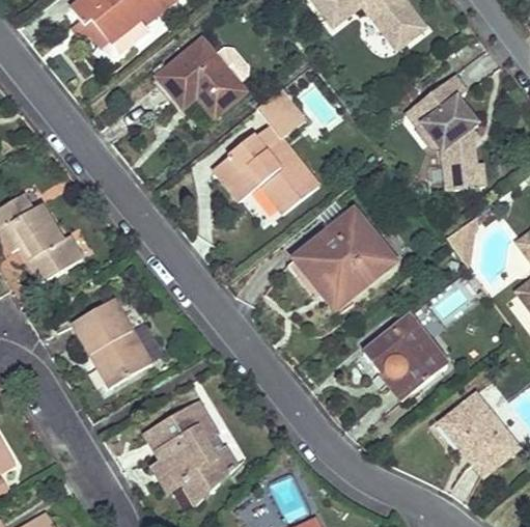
[(80,0),(71,8),(81,20),(83,24),(81,26),(88,35),(91,33),(98,27),(109,42),(139,17),(144,22),(171,0),(80,0)]
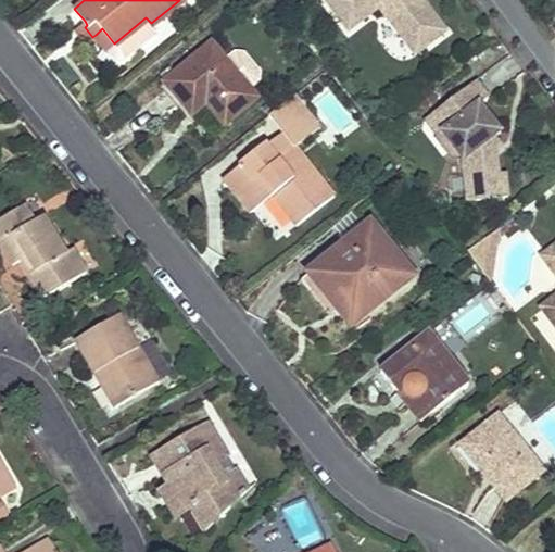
[(333,0),(347,19),(374,0),(380,0),(401,28),(414,20),(426,36),(444,23),(427,0),(333,0)]
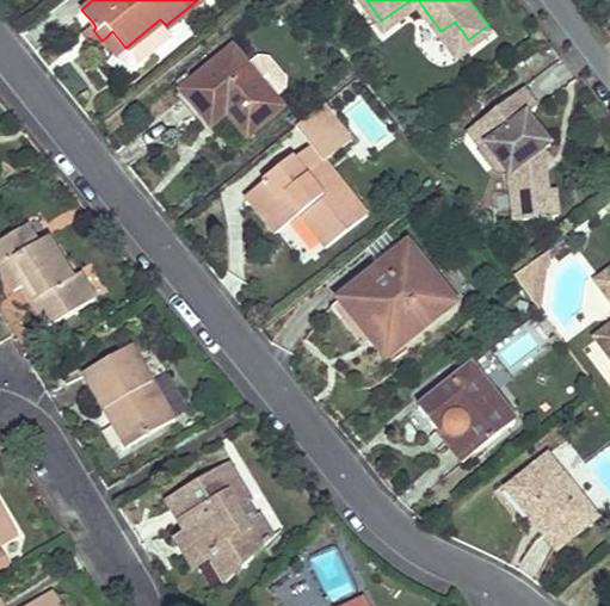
[(454,50),(468,39),(455,22),(441,31),(454,50)]
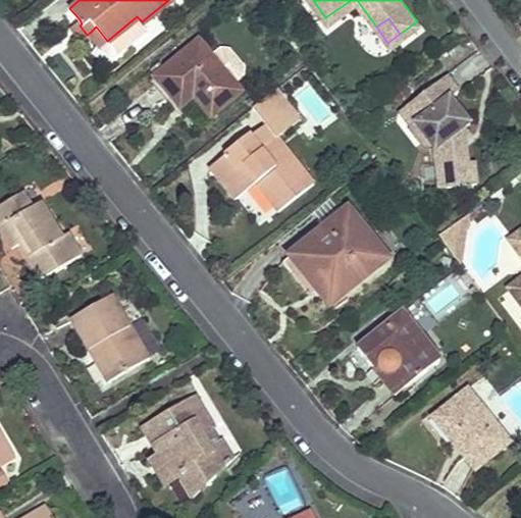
[(80,19),(70,27),(81,40),(87,35),(80,26),(82,23),(80,19)]
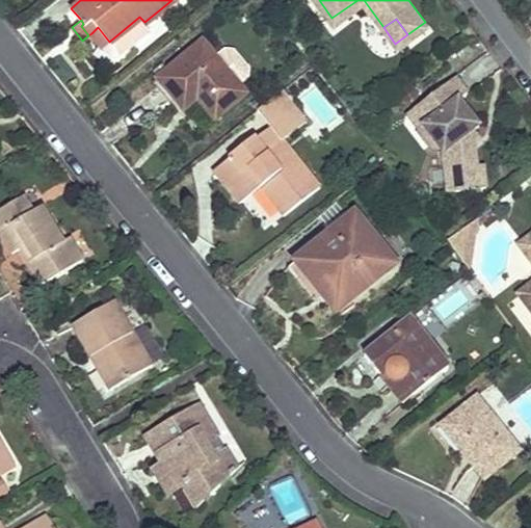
[(103,47),(109,42),(98,27),(91,33),(103,47)]
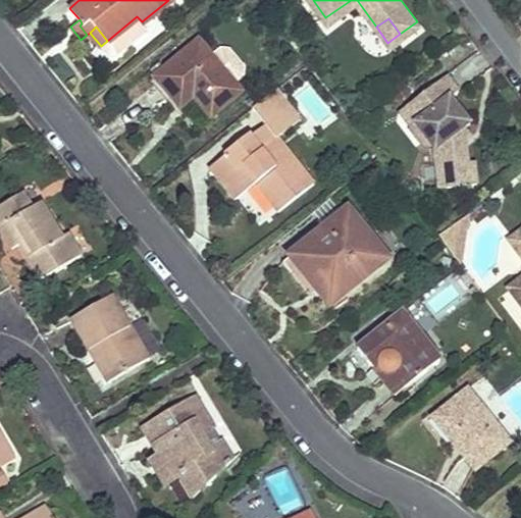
[(233,78),(246,66),(223,41),(212,51),(197,34),(147,76),(177,110),(190,100),(208,120),(244,89),(233,78)]
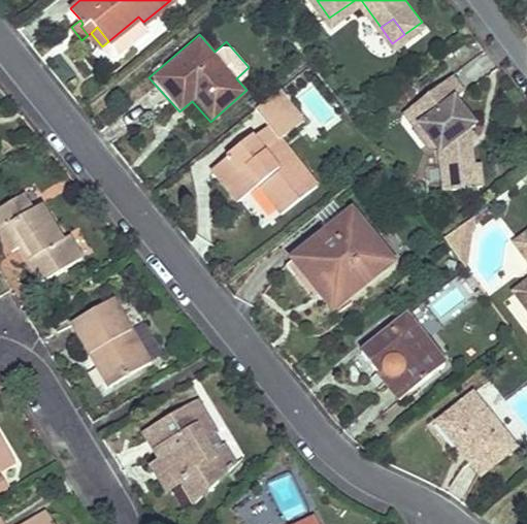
[(462,87),(450,71),(402,107),(414,123),(418,120),(432,138),(437,145),(442,186),(480,182),(478,159),(471,159),(470,143),(464,144),(462,129),(468,125),(474,120),(454,94),(462,87)]
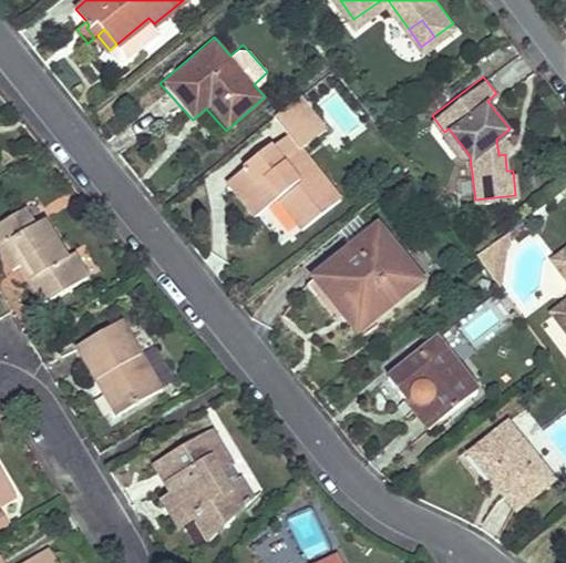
[(289,133),(316,112),(299,92),(274,113),(289,133)]
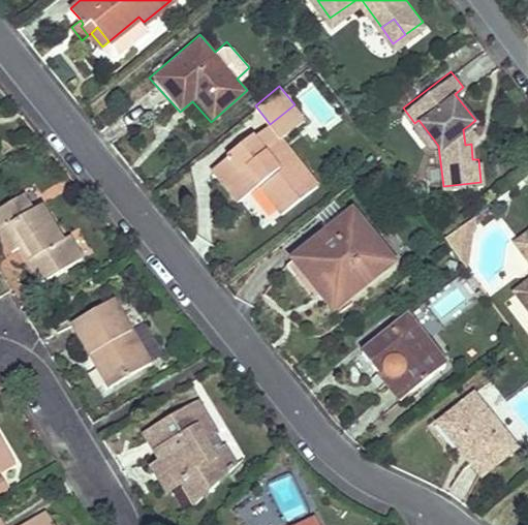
[(433,139),(418,120),(414,123),(429,142),(433,139)]
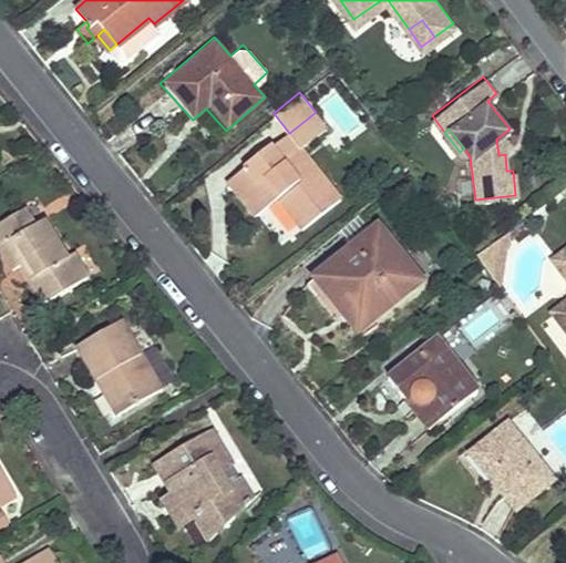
[(283,157),(298,144),(289,133),(273,146),(283,157)]
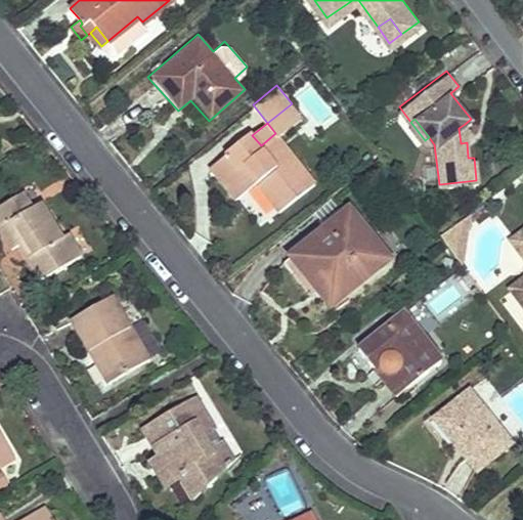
[(315,180),(277,132),(275,133),(261,145),(252,135),(251,133),(210,166),(235,199),(256,182),(278,210),(315,180)]
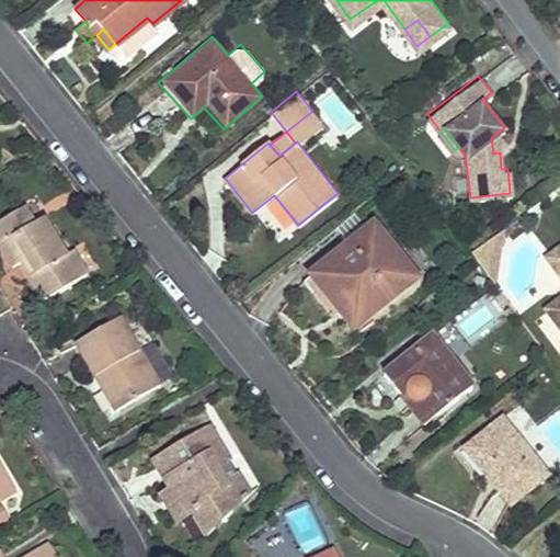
[(24,203),(1,217),(11,232),(0,238),(0,243),(13,264),(21,259),(44,296),(89,270),(75,247),(68,250),(43,213),(34,218),(24,203)]
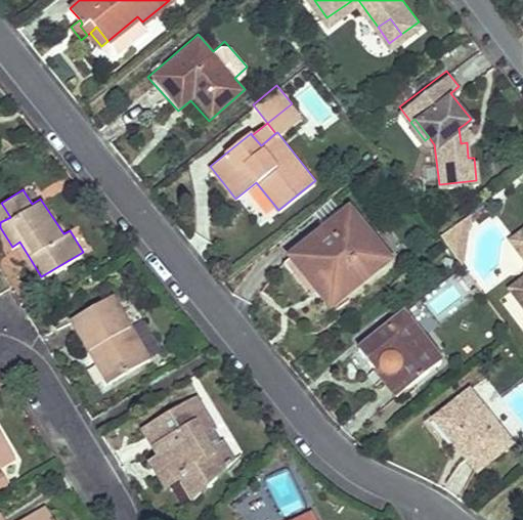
[(1,203),(0,203),(0,222),(10,217),(1,203)]
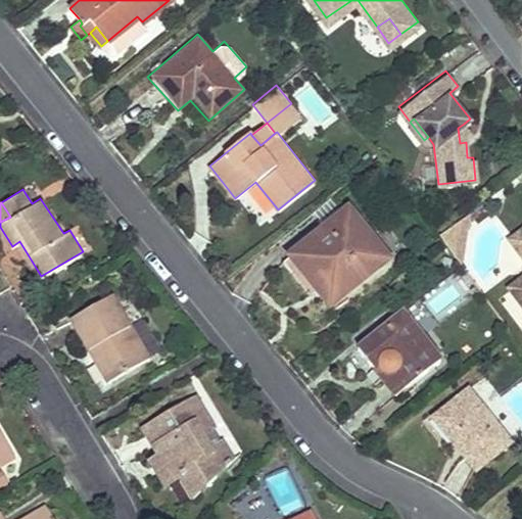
[(339,293),(387,255),(347,208),(291,252),(311,278),(319,270),(339,293)]
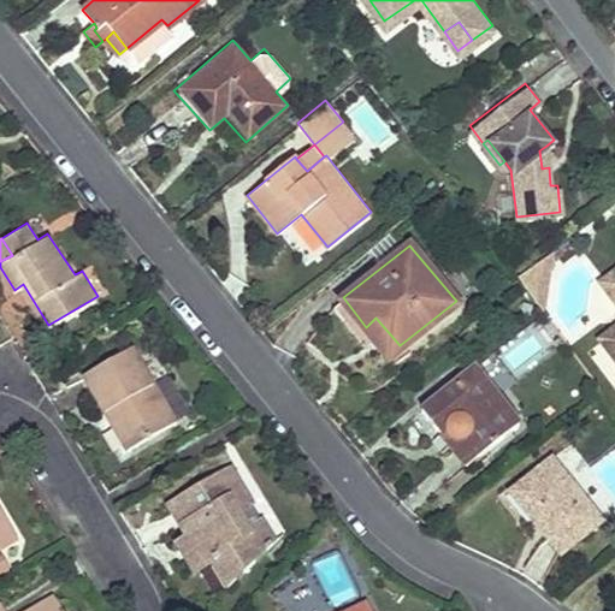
[(614,266),(602,277),(614,294),(614,321),(614,324),(614,325),(614,266)]
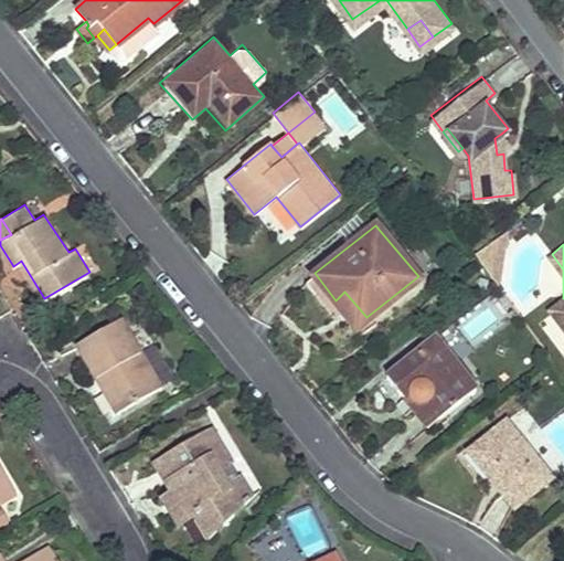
[(563,324),(563,298),(563,297),(550,306),(563,324)]
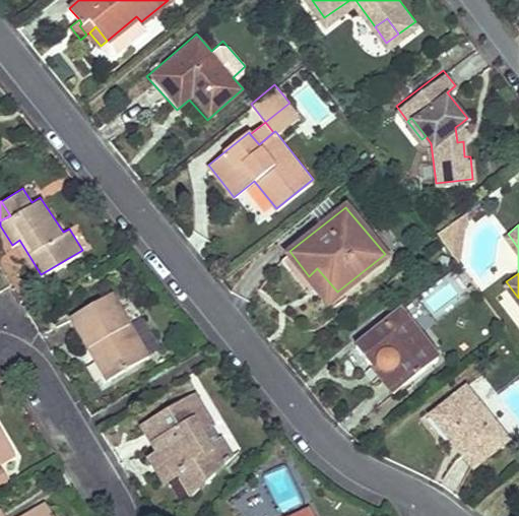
[(146,352),(128,320),(112,292),(72,314),(108,379),(148,357),(146,352)]
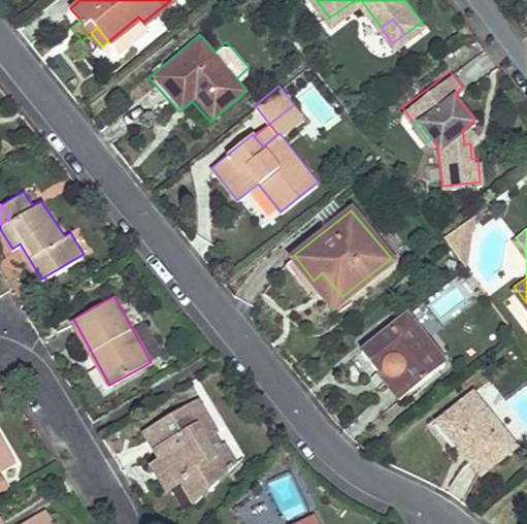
[(440,363),(405,316),(391,327),(374,339),(362,349),(398,396),(440,363)]
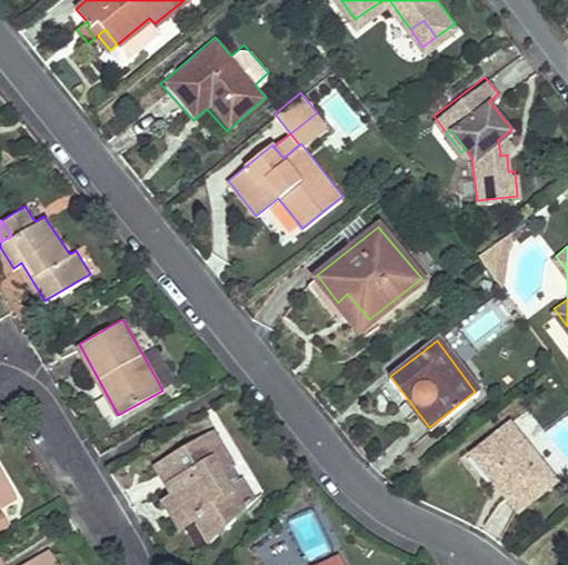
[(155,343),(140,350),(160,386),(177,377),(155,343)]
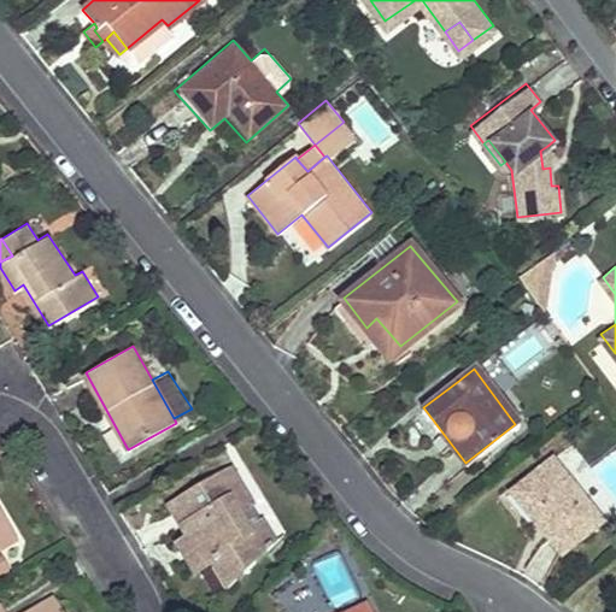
[(450,374),(432,388),(438,396),(457,382),(450,374)]
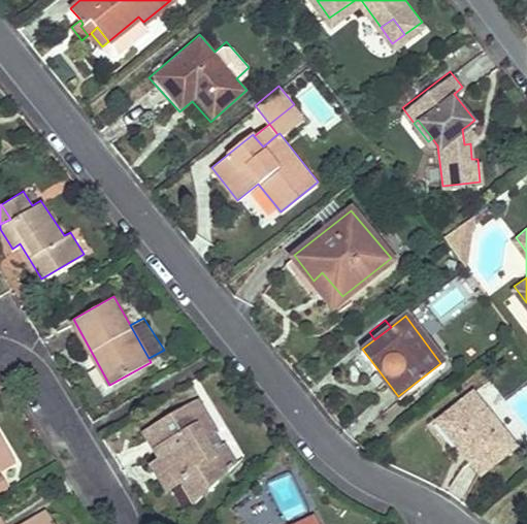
[(516,444),(494,418),(472,391),(438,420),(481,471),(516,444)]
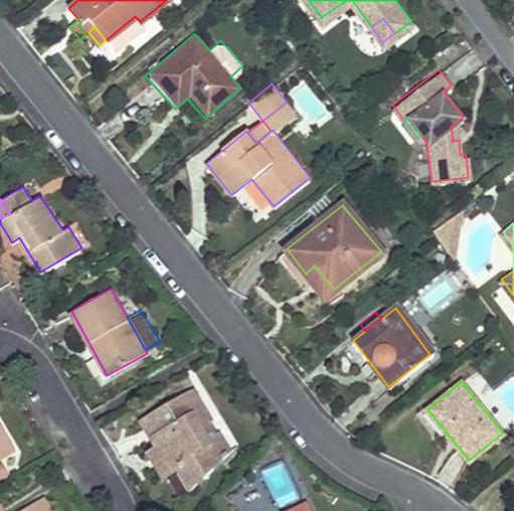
[(208,440),(201,427),(209,421),(196,401),(199,398),(193,387),(141,419),(157,447),(173,474),(180,470),(191,490),(213,468),(204,452),(212,446),(208,440)]
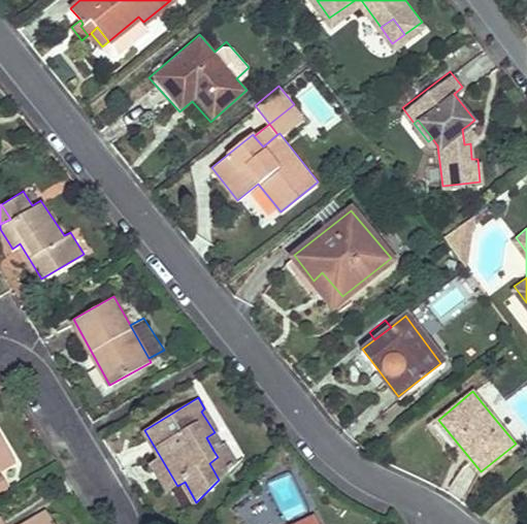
[(0,466),(13,459),(0,436),(0,466)]
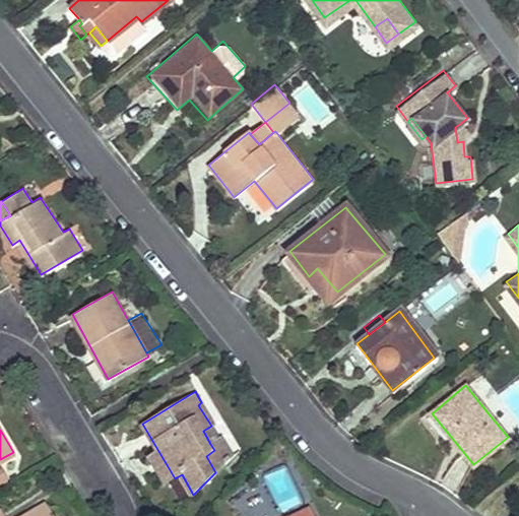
[(206,456),(215,472),(236,452),(225,435),(210,444),(214,450),(206,456)]
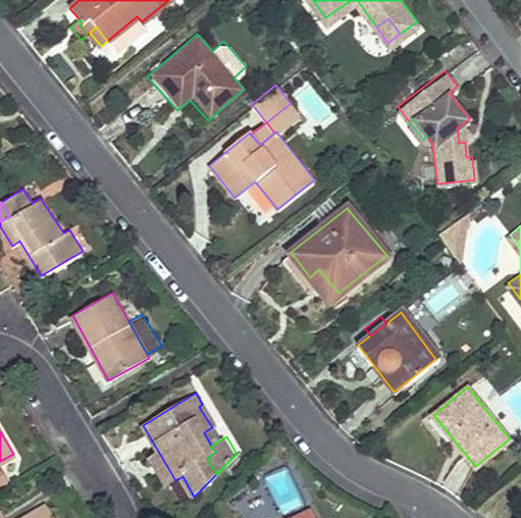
[(175,480),(159,453),(148,459),(164,487),(170,483),(175,480)]
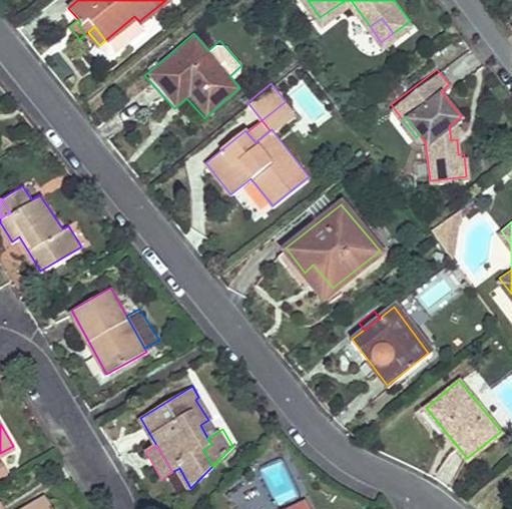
[(167,475),(182,497),(190,488),(179,468),(172,472),(167,475)]
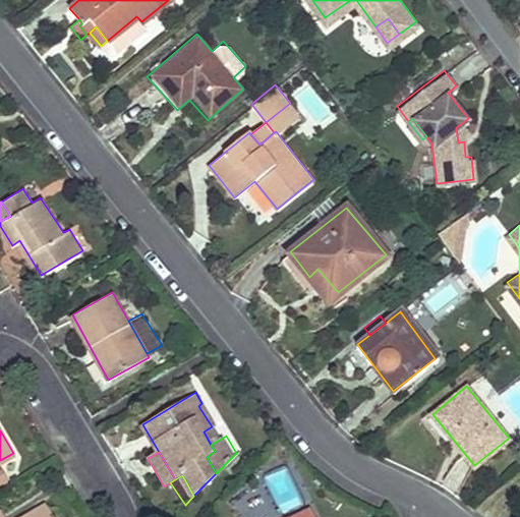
[(54,516),(43,500),(15,516),(5,516),(0,509),(0,516),(54,516)]
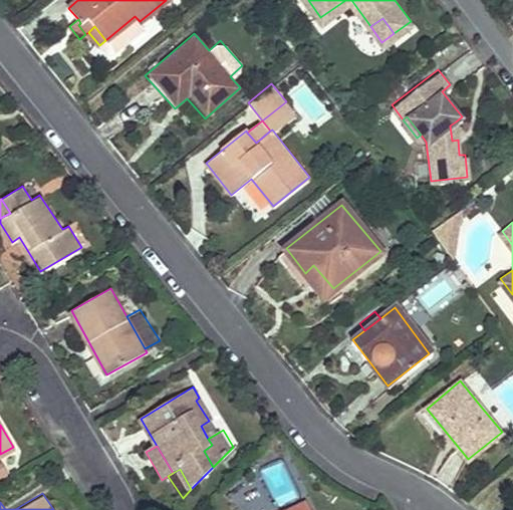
All buildings are outlined.
